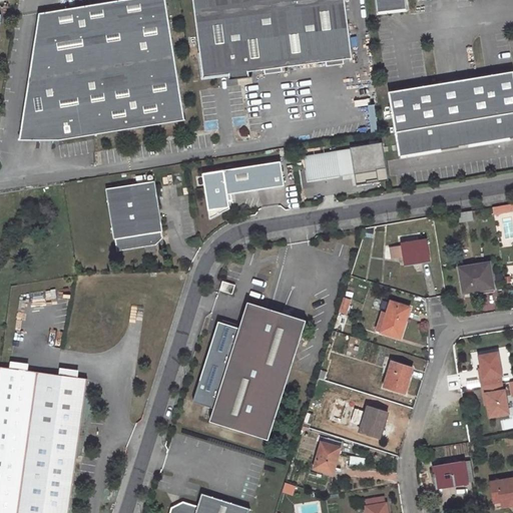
[(58,139),(183,120),(164,0),(124,0),(39,13),(22,120),(60,121),(58,139)]
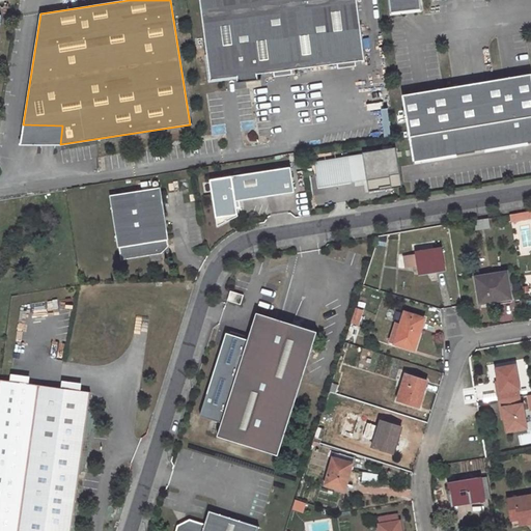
[(364,61),(356,0),(199,0),(210,81),(236,78),(245,77),(245,83),(257,81),(256,75),(273,73),(291,71),(302,70),(337,65),(355,62),(364,61)]
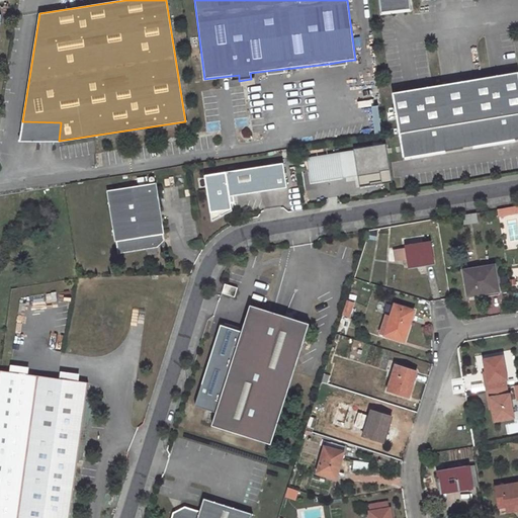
[(379,0),(381,14),(413,11),(411,0),(379,0)]
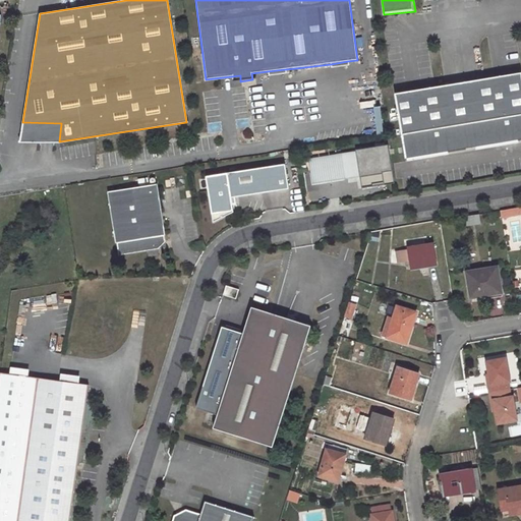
[(520,73),(396,95),(407,161),(520,140),(520,73)]
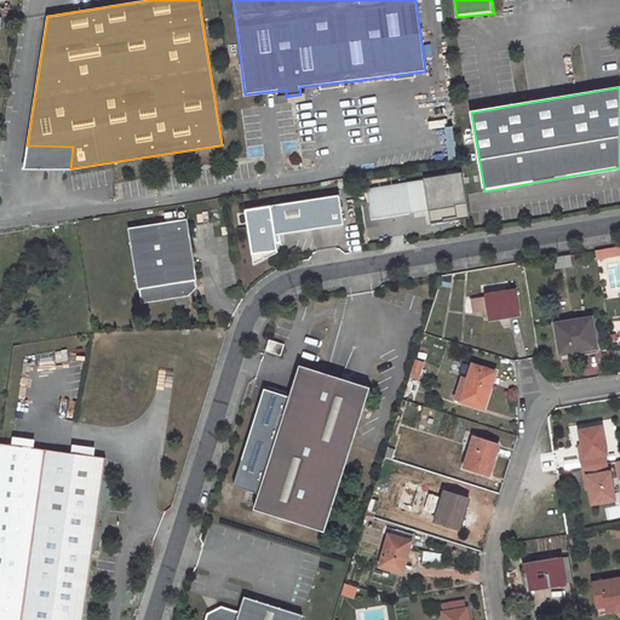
[(73,147),(27,145),(22,168),(70,168),(73,147)]
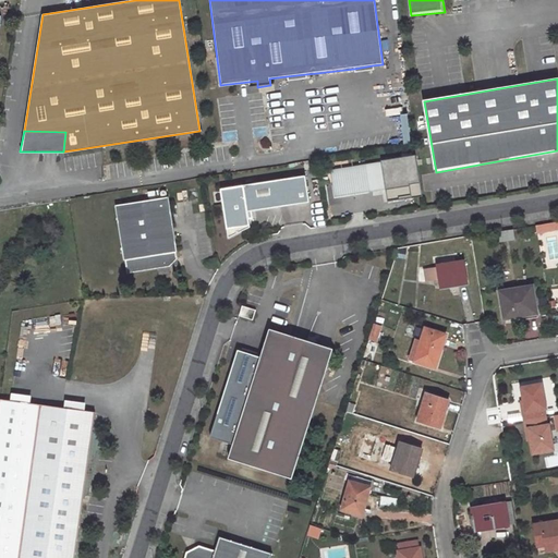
[(381,164),(331,171),(335,196),(363,192),(385,189),(381,164)]
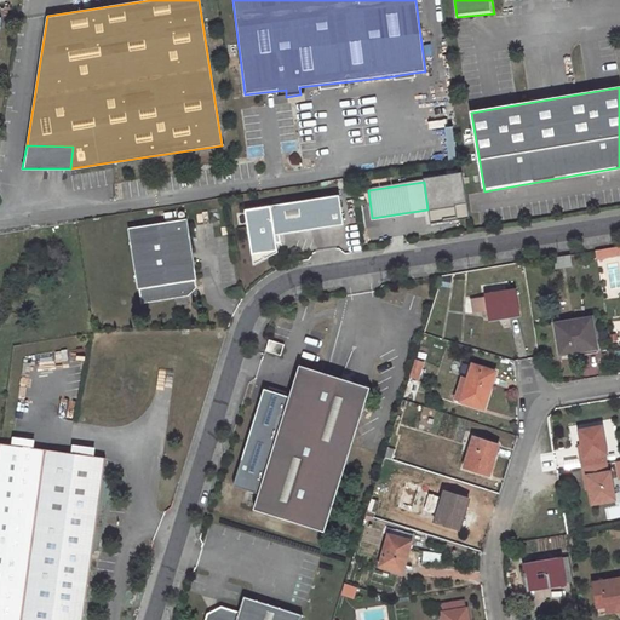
[(343,225),(338,195),(269,205),(244,208),(251,263),(275,252),(274,244),(279,242),(277,234),(306,230),(343,225)]
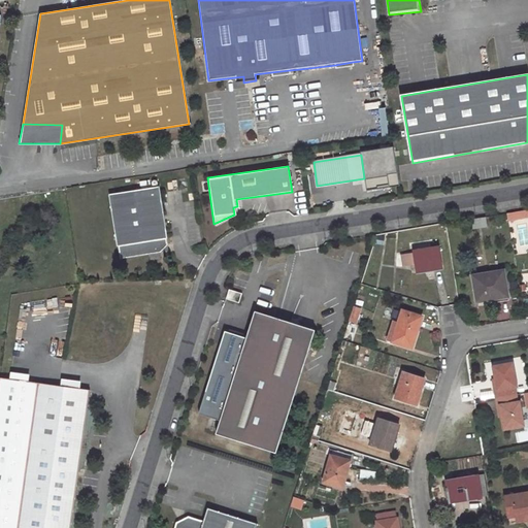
[(160,187),(109,195),(118,246),(119,246),(121,259),(161,253),(165,248),(167,243),(167,239),(168,238),(160,187)]
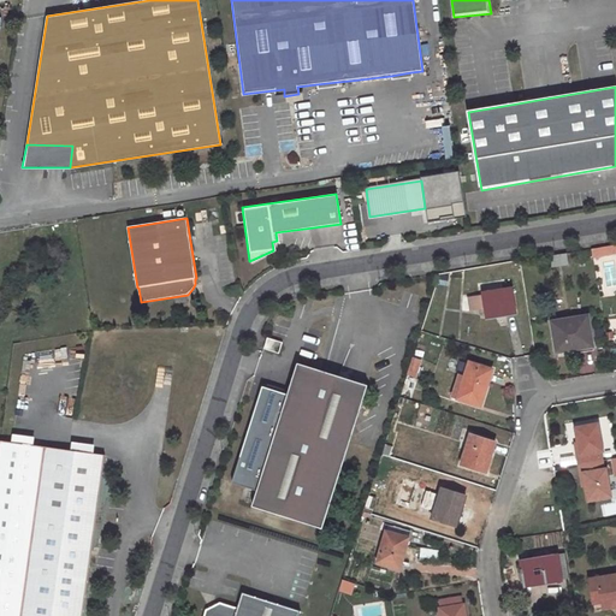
[(615,243),(605,246),(606,254),(615,252),(615,243)]
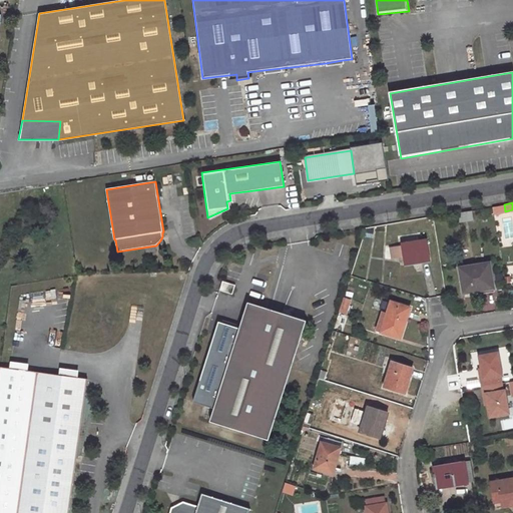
[(471,210),(458,211),(460,221),(472,219),(471,210)]
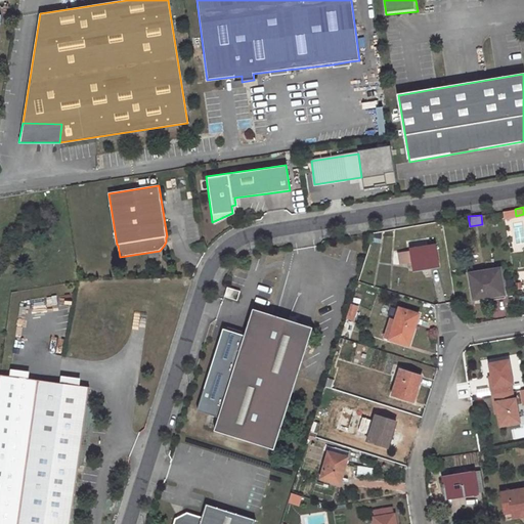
[(436,245),(410,249),(411,251),(398,253),(400,264),(412,262),(428,260),(428,267),(439,266),(436,245)]
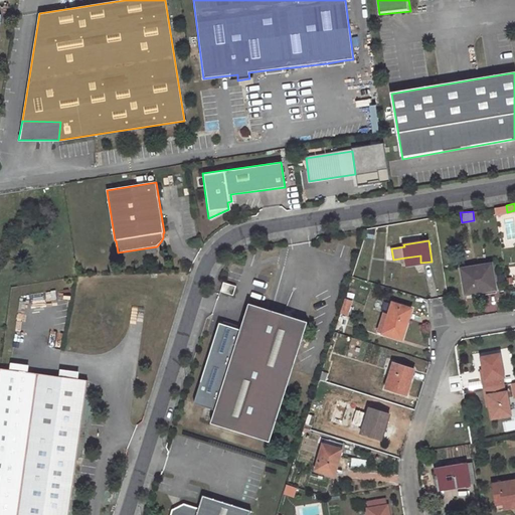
[(420,255),(405,258),(407,266),(420,263),(420,255)]
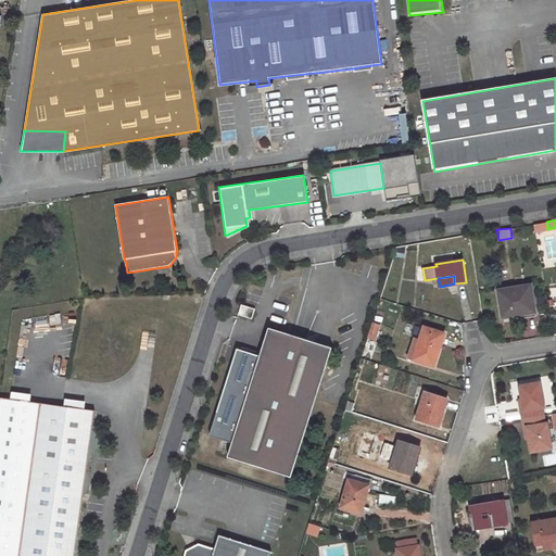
[(530,285),(498,290),(503,317),(517,315),(518,318),(535,316),(530,285)]
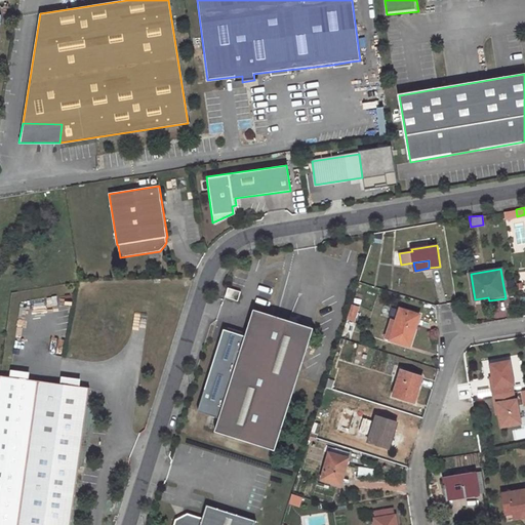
[(236,300),(239,291),(226,287),(223,296),(236,300)]
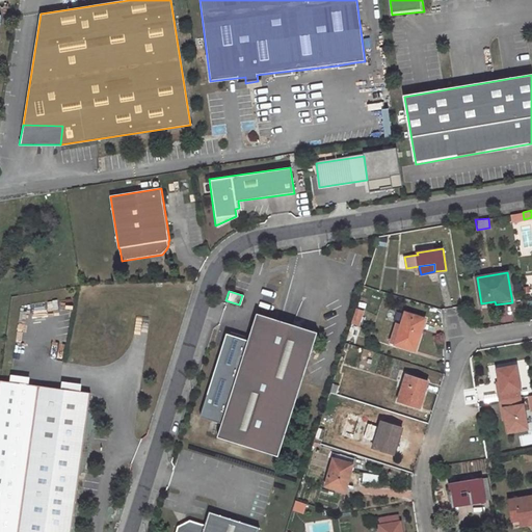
[(355,309),(351,322),(358,324),(363,312),(355,309)]
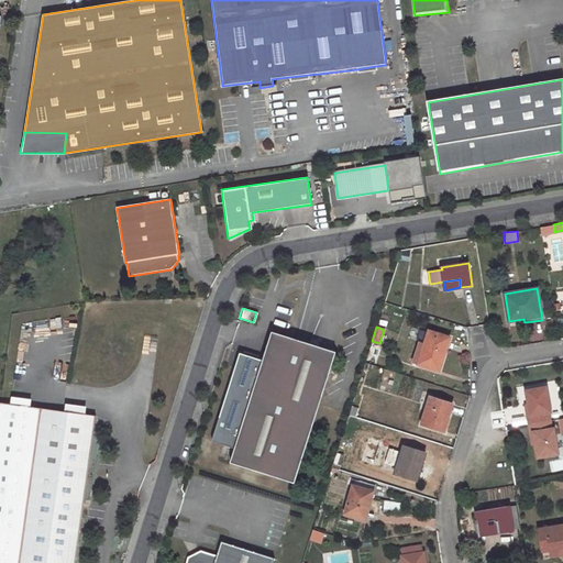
[(294,483),(335,352),(271,331),(253,389),(239,385),(230,414),(221,411),(216,423),(209,444),(233,452),(230,462),(294,483)]
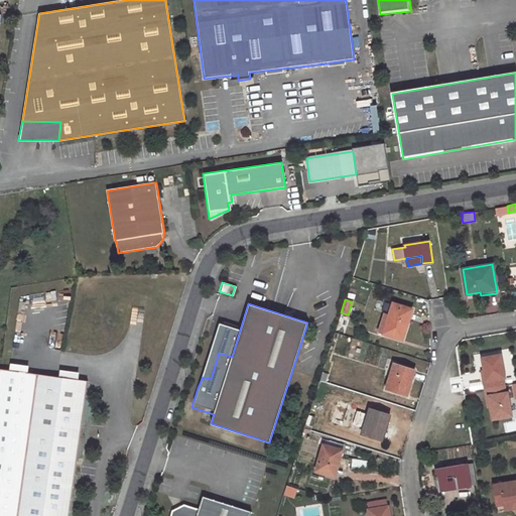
[(393,303),(383,334),(400,339),(405,321),(408,323),(412,309),(393,303)]
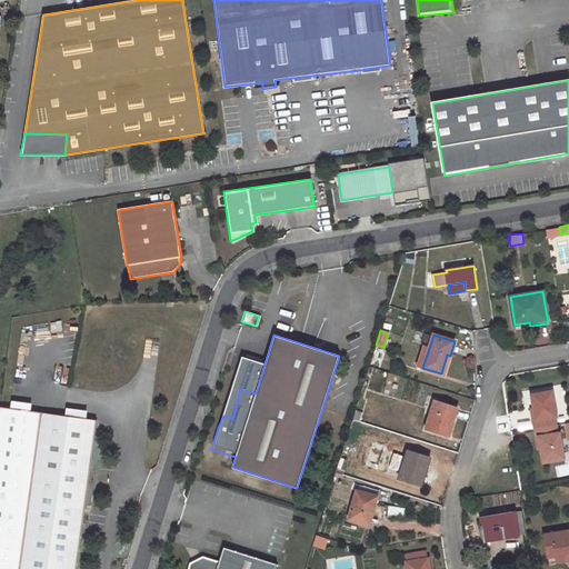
[(535,429),(557,426),(556,417),(558,417),(553,391),(532,395),(535,409),(537,419),(533,420),(535,429)]
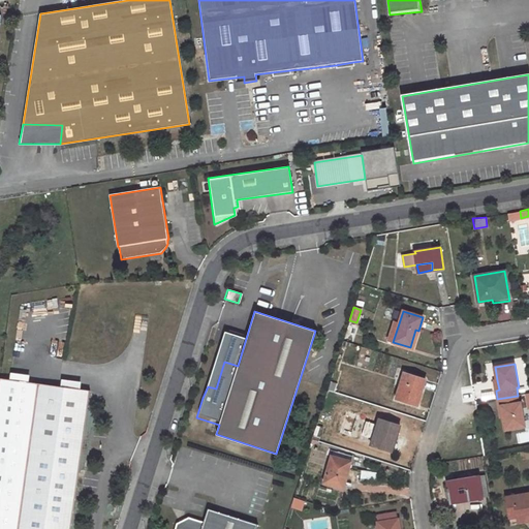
[(403,372),(397,393),(400,394),(398,399),(415,405),(418,396),(422,387),(423,387),(426,379),(403,372)]
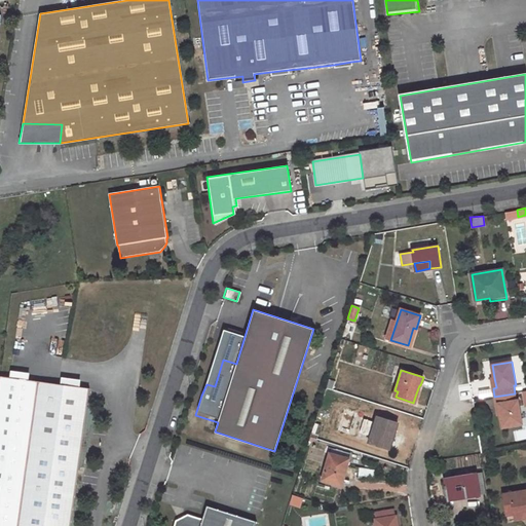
[(59,383),(78,386),(79,379),(60,377),(59,383)]
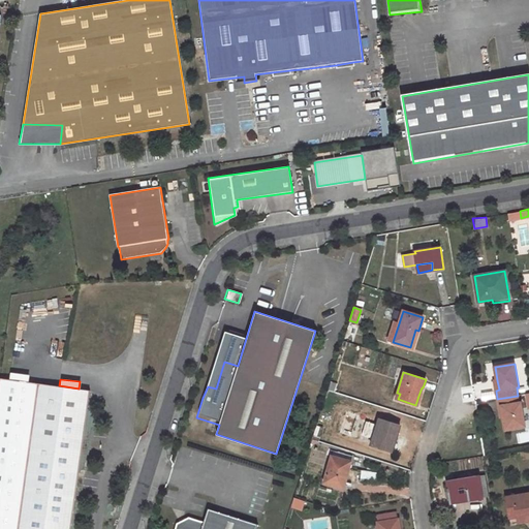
[(68,528),(88,390),(79,389),(59,385),(36,382),(16,528),(68,528)]
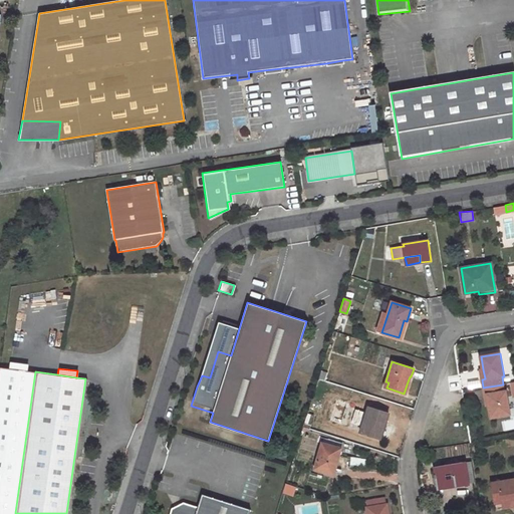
[(504,392),(503,384),(483,388),(485,396),(487,395),(489,405),(491,418),(510,415),(506,392),(504,392)]
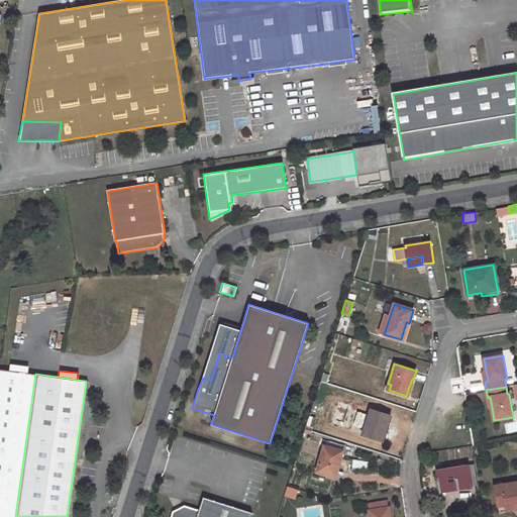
[(370,409),(360,435),(382,441),(385,431),(388,423),(389,424),(391,416),(370,409)]
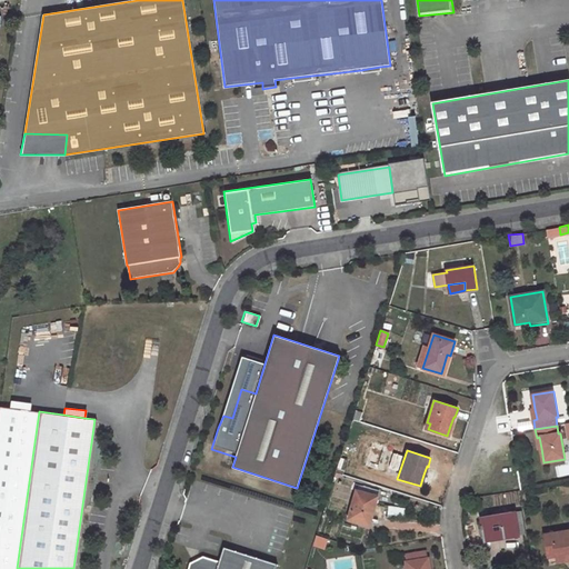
[(340,458),(336,472),(342,475),(347,460),(340,458)]
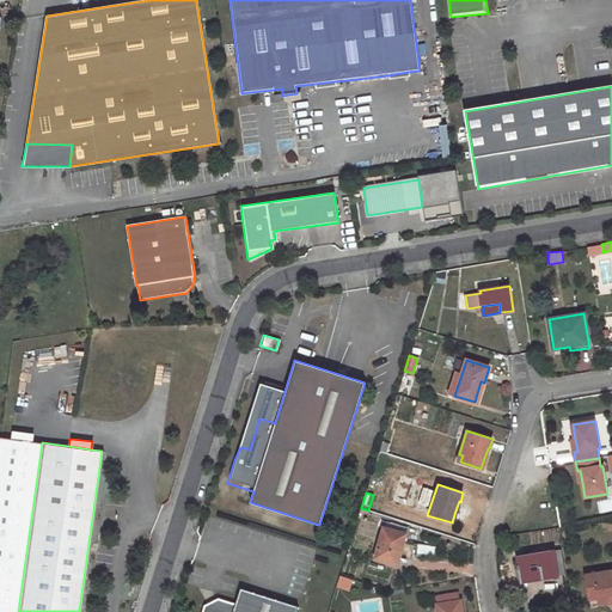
[(385,521),(383,527),(405,533),(408,528),(385,521)]
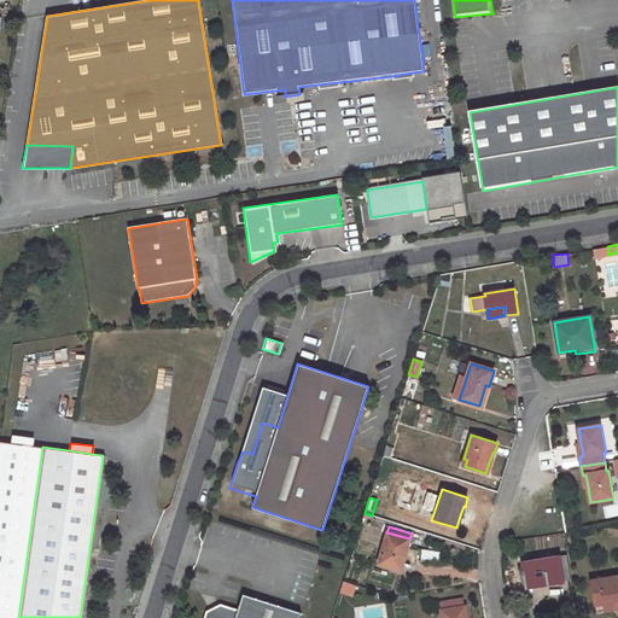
[(386,532),(378,564),(398,570),(401,559),(403,560),(406,553),(409,538),(386,532)]
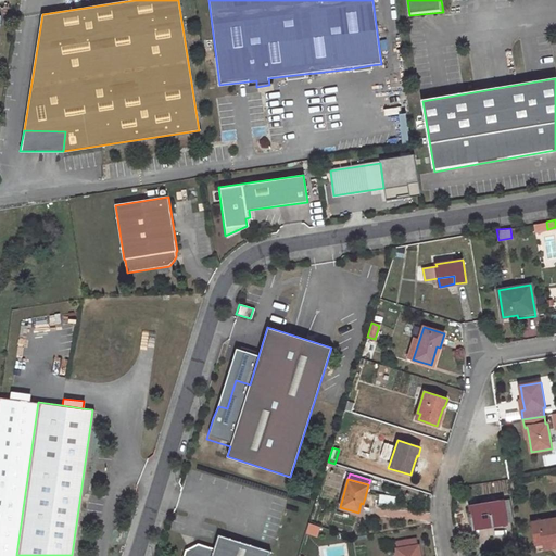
[(509,500),(504,501),(507,523),(514,522),(509,500)]
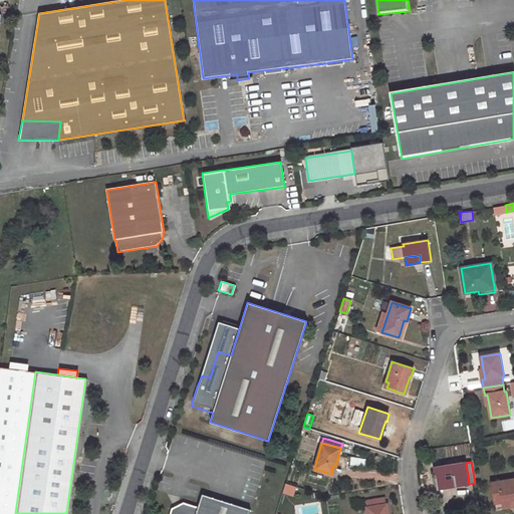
[(466,463),(434,468),(436,478),(437,485),(446,483),(447,485),(449,484),(450,487),(469,484),(466,463)]
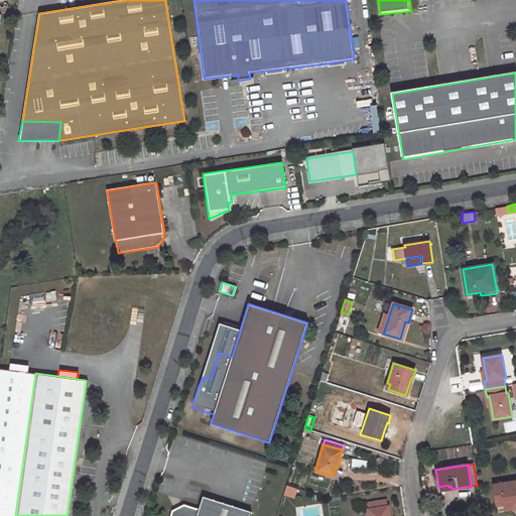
[(515,481),(493,485),(495,495),(502,494),(505,510),(515,508),(515,481)]
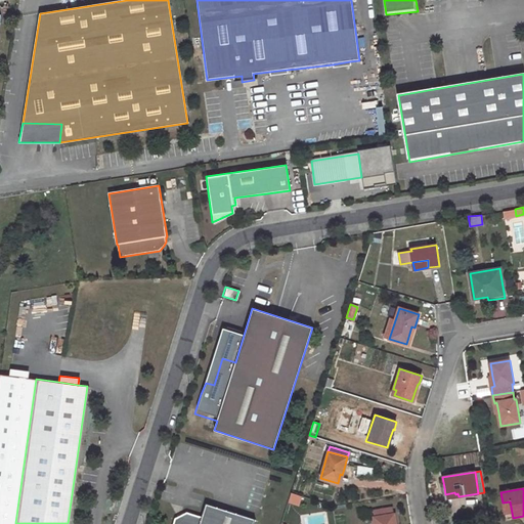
[(510,501),(503,503),(506,520),(513,518),(510,501)]
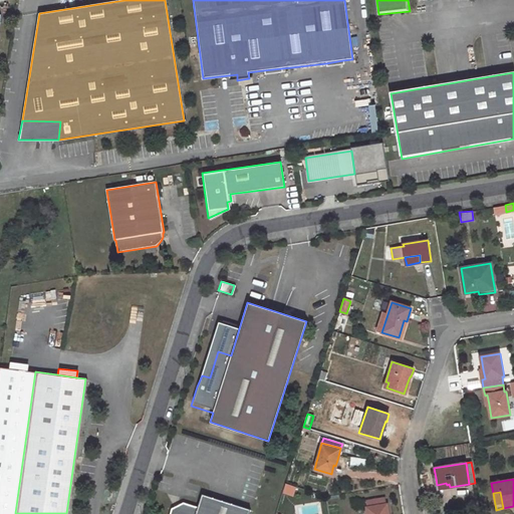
[(248,513),(250,509),(202,494),(198,507),(183,502),(181,508),(177,510),(171,509),(169,513),(248,513)]
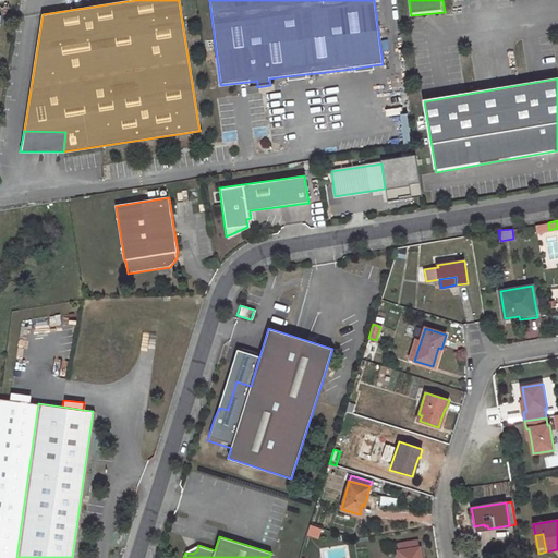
[(399,550),(397,550),(398,557),(421,557),(419,547),(417,547),(416,541),(398,544),(399,550)]
